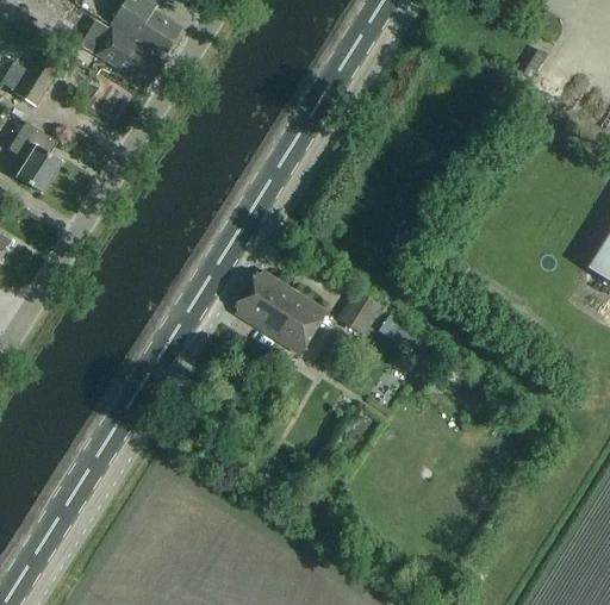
[(166,50),(181,26),(154,8),(157,4),(151,0),(112,0),(120,6),(110,22),(135,37),(149,45),(151,41),(166,50)]
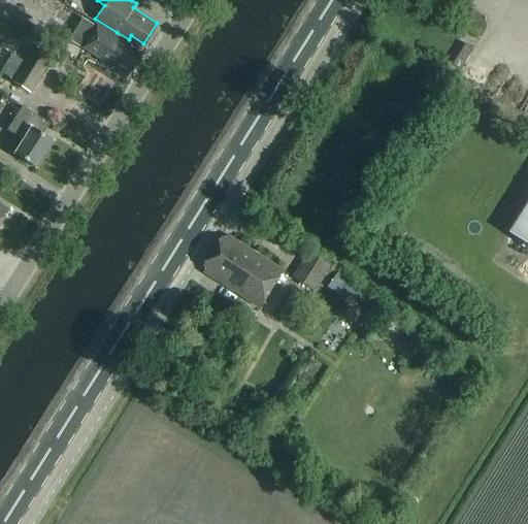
[(127,73),(140,52),(84,15),(69,38),(83,45),(127,73)]
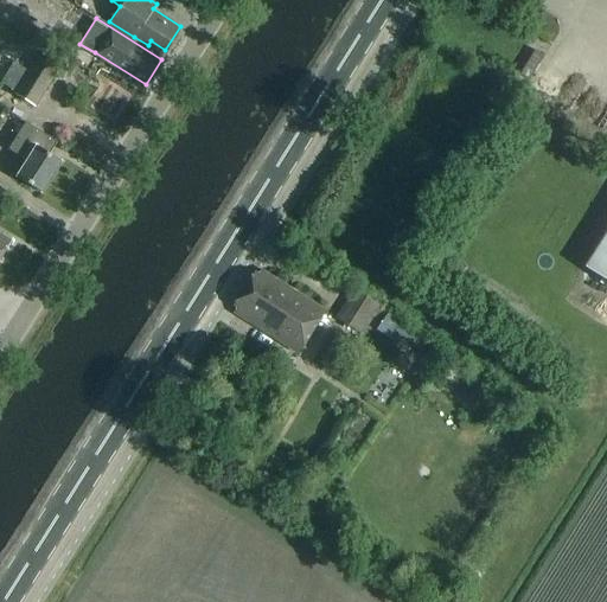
[(36,106),(62,63),(39,50),(27,69),(14,61),(1,82),(14,90),(13,91),(36,106)]
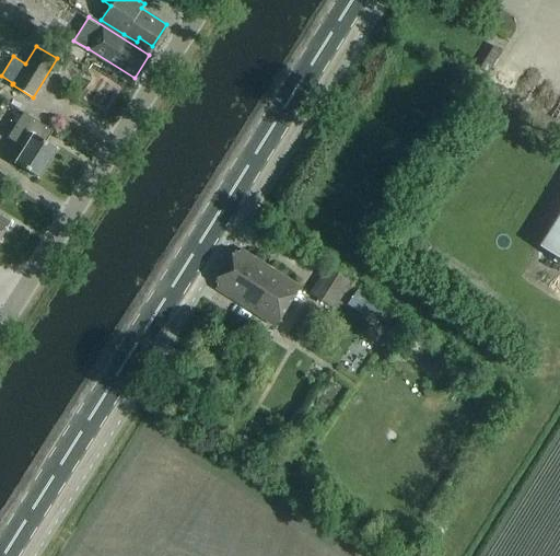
[(38,175),(56,147),(46,140),(53,129),(24,112),(8,137),(24,147),(15,161),(38,175)]
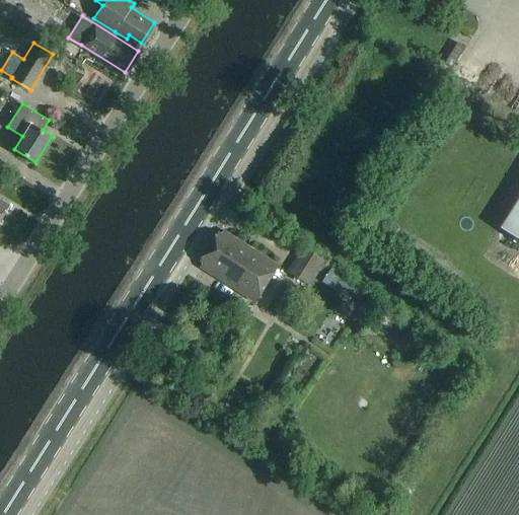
[(518,239),(518,197),(500,228),(518,239)]
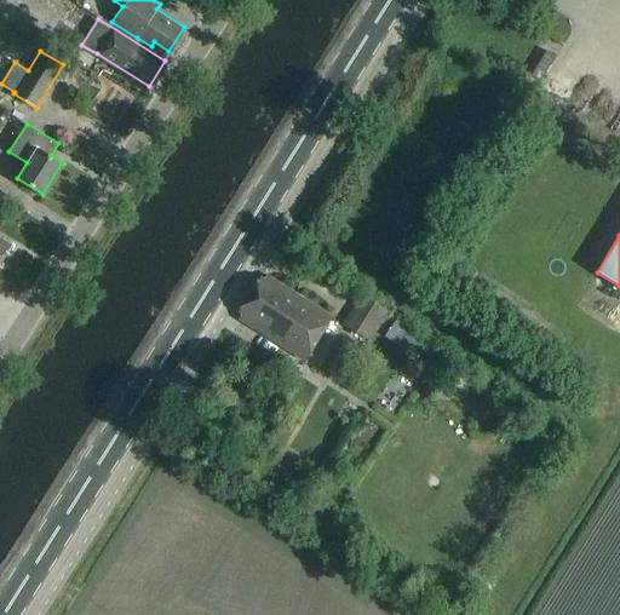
[(0,262),(11,245),(0,236),(0,262)]
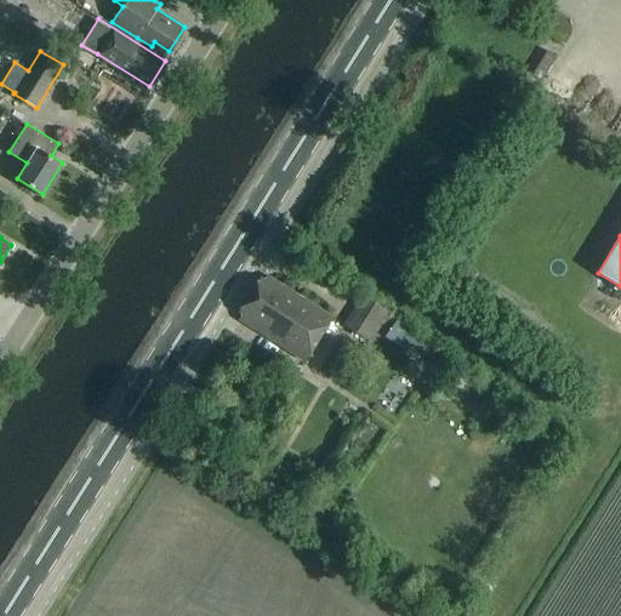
[(331,315),(267,274),(263,279),(260,277),(239,309),(243,312),(239,315),(305,358),(331,315)]
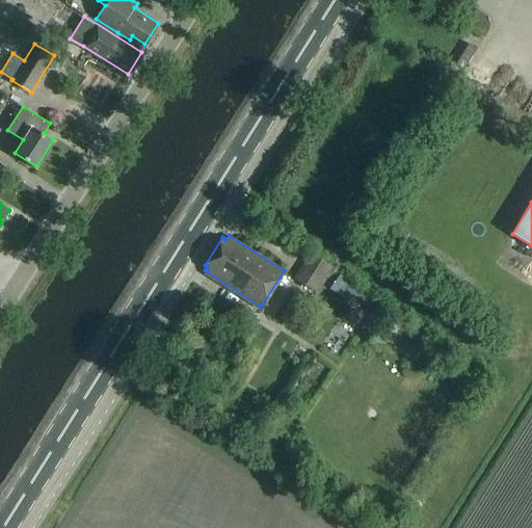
[(310,253),(293,279),(316,292),(328,273),(333,267),(310,253)]
